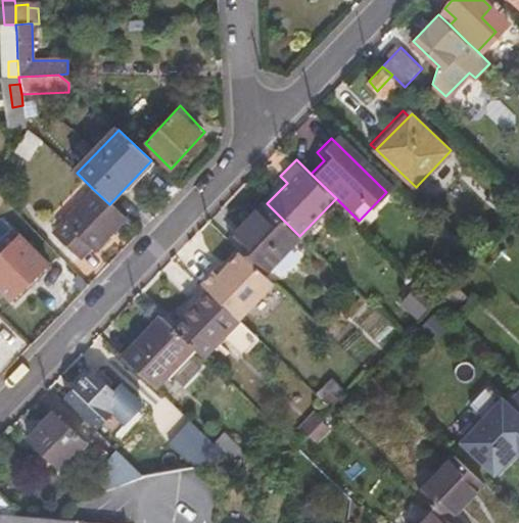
[(92,188),(49,231),(77,256),(86,247),(92,250),(124,218),(109,204),(92,188)]
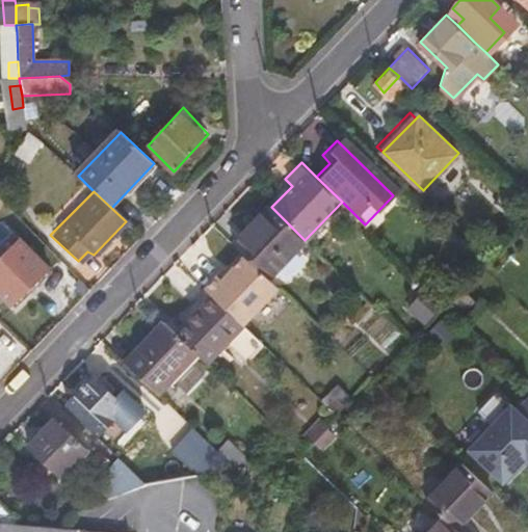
[(527,201),(526,200),(509,216),(519,224),(527,215),(527,201)]
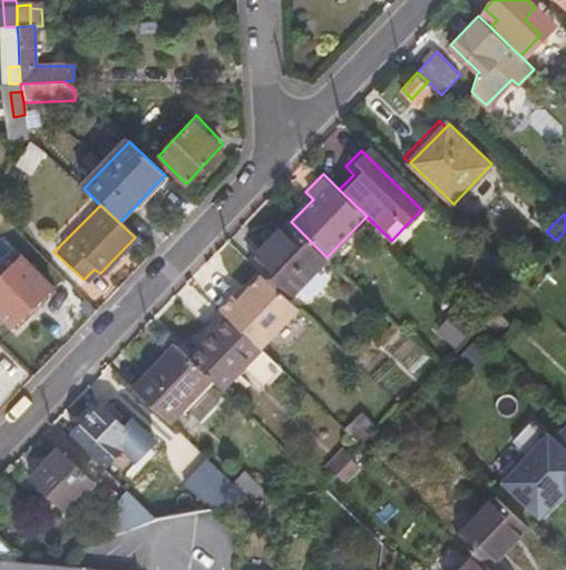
[(291,222),(250,261),(267,278),(273,284),(288,297),(327,257),(324,255),(291,222)]
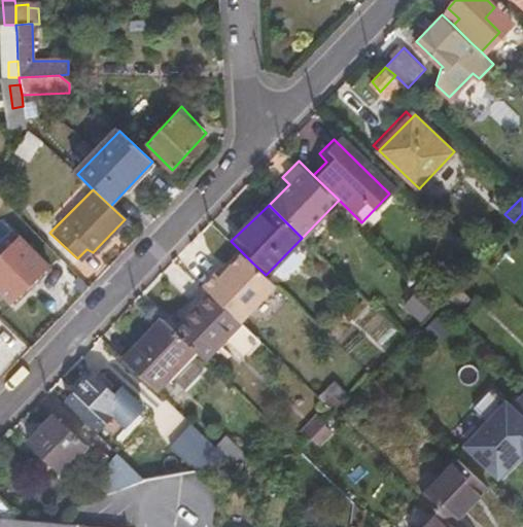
[(16,236),(0,253),(0,295),(12,307),(49,268),(16,236)]
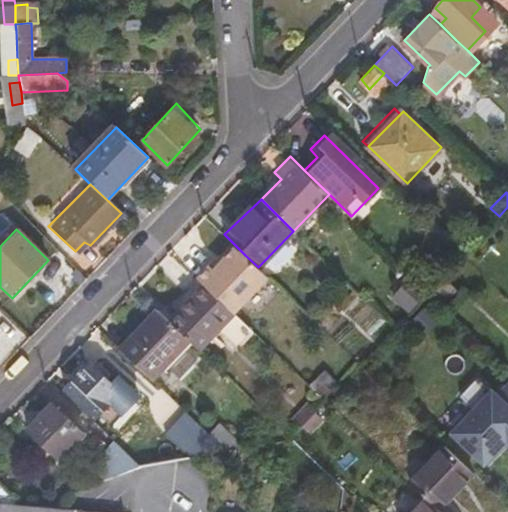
[(240,250),(204,285),(236,316),(272,280),(258,267),(245,255),(240,250)]
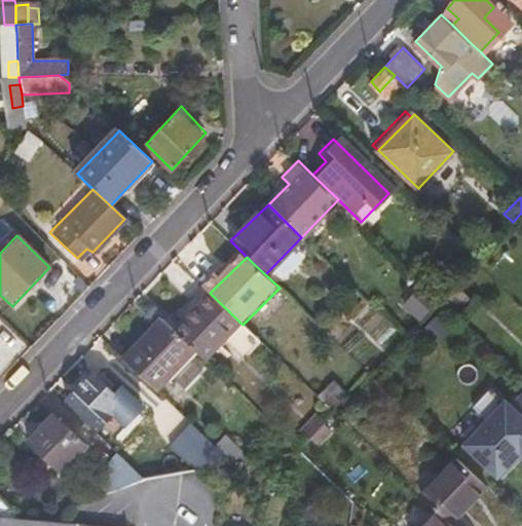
[(210,293),(174,330),(194,349),(201,357),(220,337),(240,358),(258,339),(243,325),(210,293)]
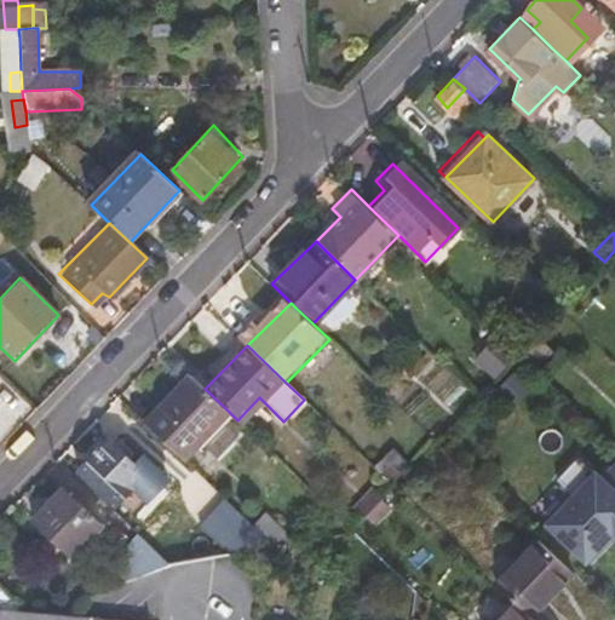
[(145,426),(164,446),(183,461),(229,412),(205,389),(191,375),(145,426)]
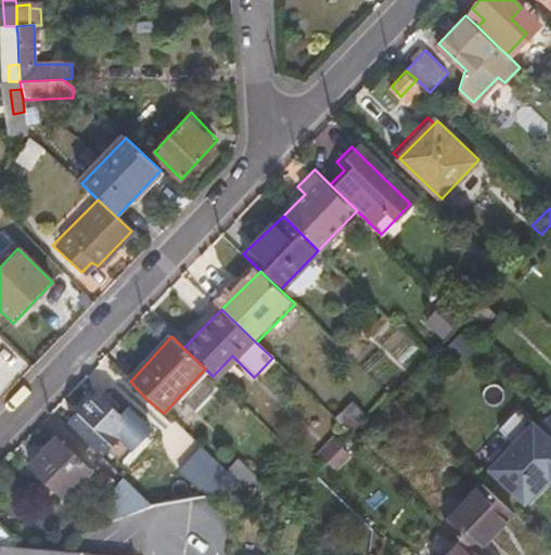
[(72,418),(103,450),(129,423),(97,392),(72,418)]
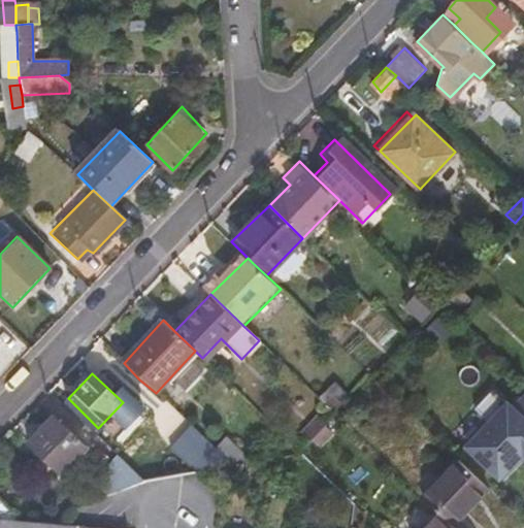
[(335,381),(319,398),(330,408),(346,391),(335,381)]
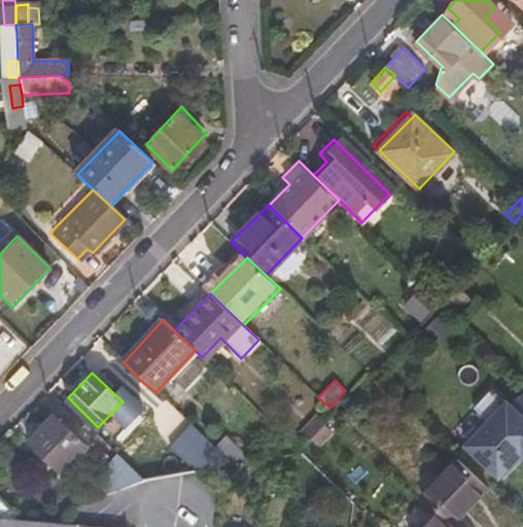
[(472,401),(488,418),(465,441),(503,479),(522,458),(522,387),(510,400),(491,382),(472,401)]
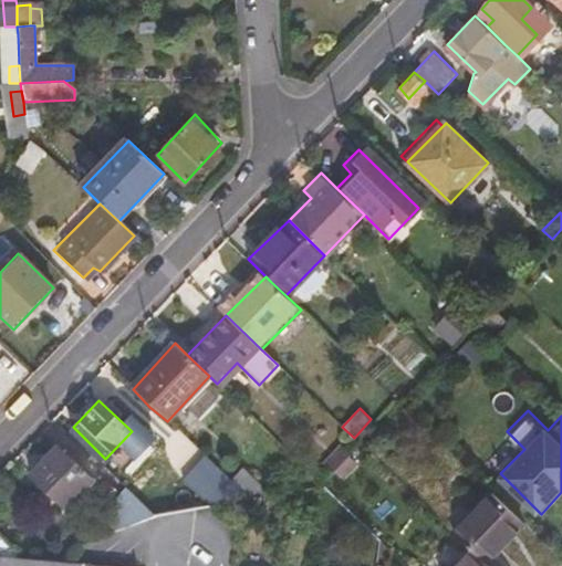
[(32,471),(66,505),(92,478),(58,444),(32,471)]
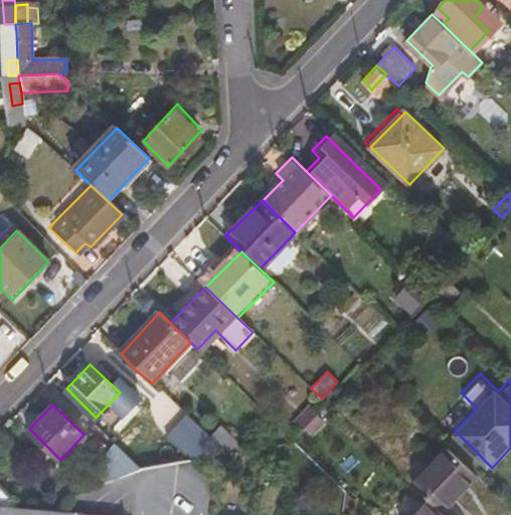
[(310,406),(293,422),(300,431),(317,413),(310,406)]
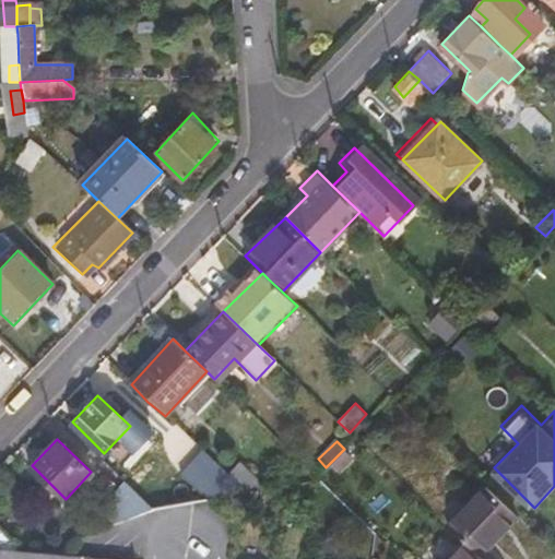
[(155,450),(126,482),(154,509),(191,502),(205,500),(229,496),(246,492),(195,445),(175,467),(155,450)]
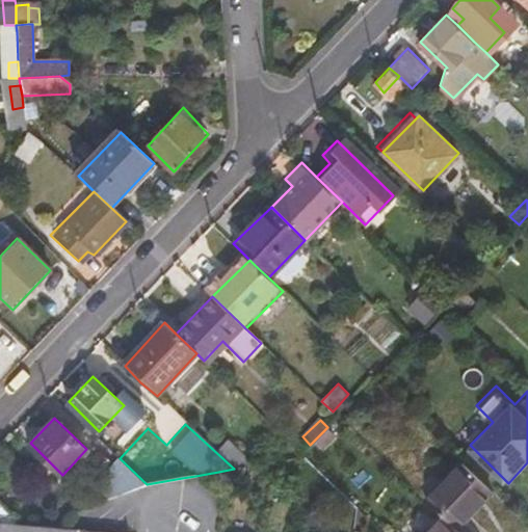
[(120,458),(94,485),(106,499),(147,484),(120,458)]
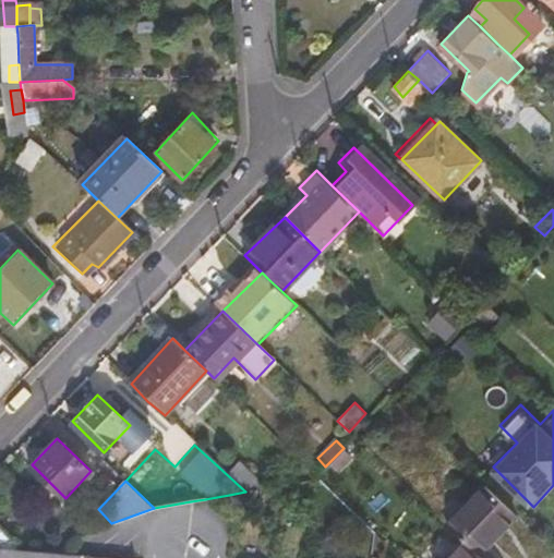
[(484,485),(446,524),(465,543),(477,554),(514,513),(484,485)]
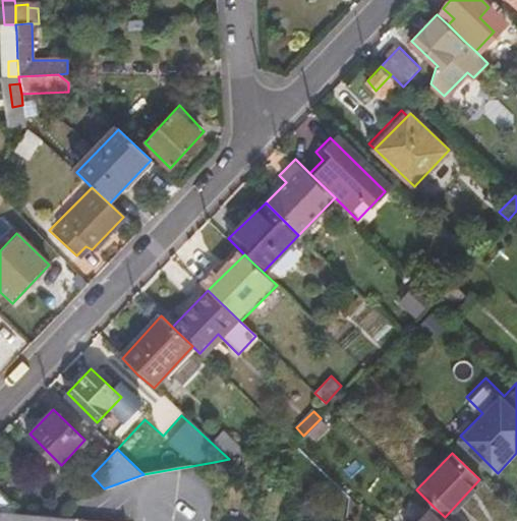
[(0,520),(77,520),(77,519),(25,514),(0,489),(0,520)]
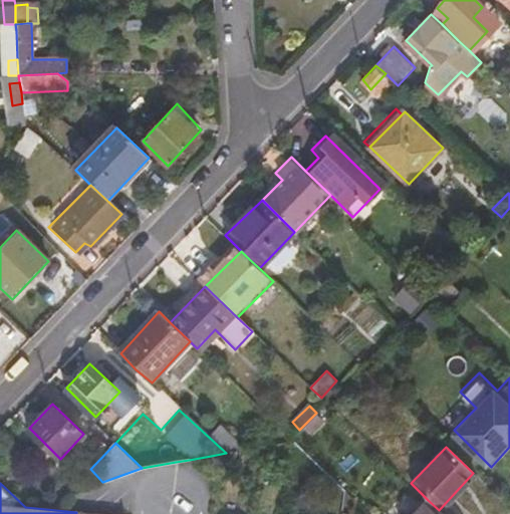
[(428,500),(414,513),(442,513),(439,510),(428,500)]
